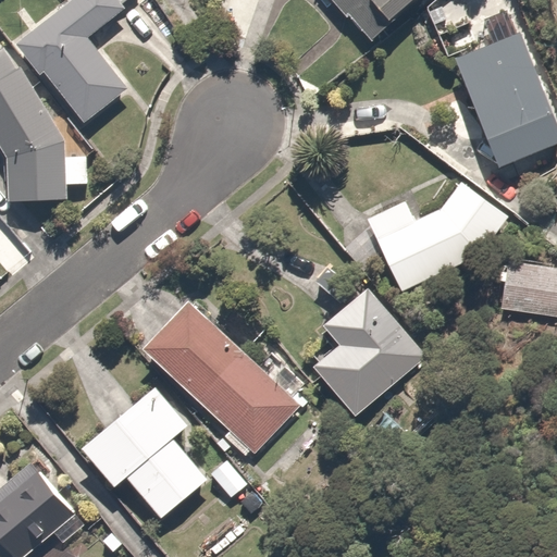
[(44,71),(81,120),(124,89),(95,51),(100,47),(90,35),(131,0),(63,0),(64,1),(11,45),(37,76),(44,71)]
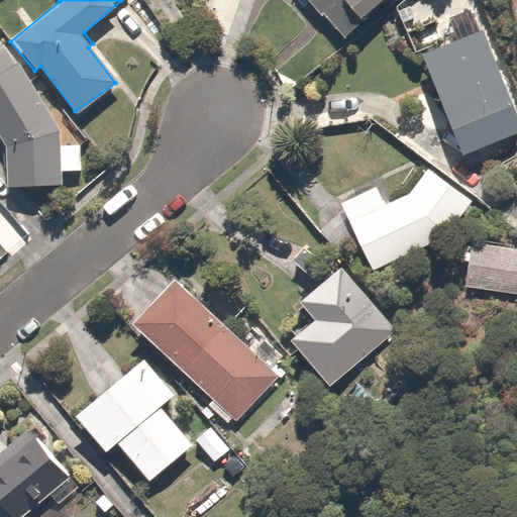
[(305,0),(320,18),(323,16),(341,39),(391,0),(305,0)]
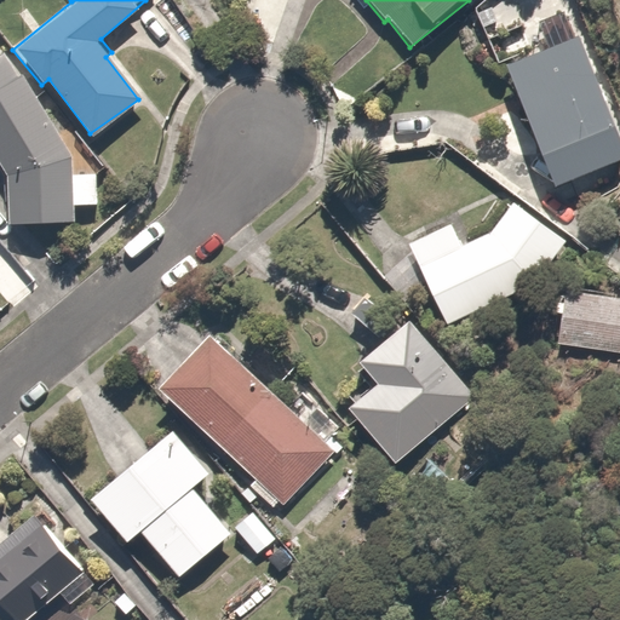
[(3,53),(0,55),(0,165),(6,177),(6,222),(73,223),(73,206),(95,205),(96,173),(72,173),(73,155),(3,53)]
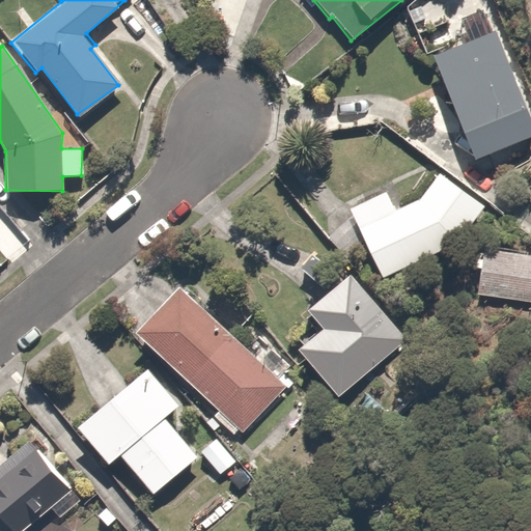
[(447,243),(422,195),(396,208),(388,191),(346,212),(380,277),(447,243)]
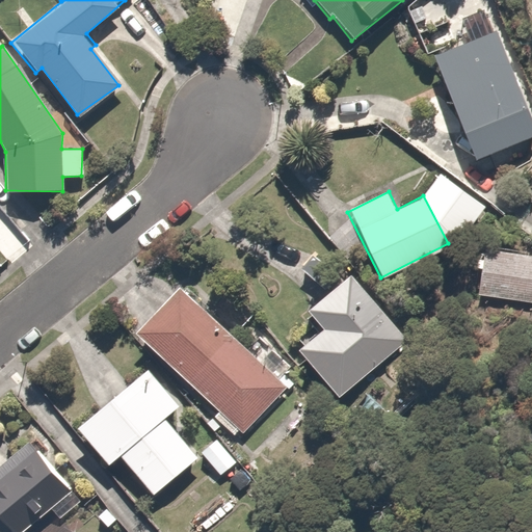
[(531,302),(531,254),(480,251),(477,300),(531,302)]
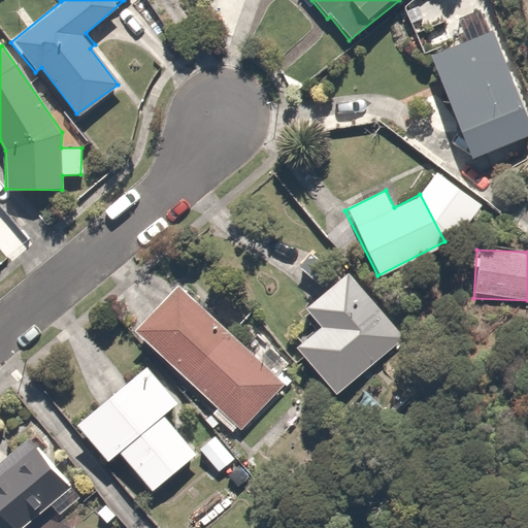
[(405,339),(345,273),(304,311),(307,314),(286,332),(296,342),(293,345),(343,402),(405,339)]
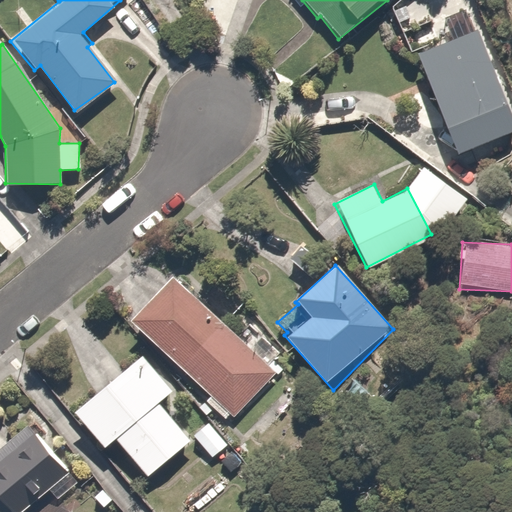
[(172,274),(127,322),(208,396),(197,407),(207,417),(216,410),(226,419),(275,371),(172,274)]
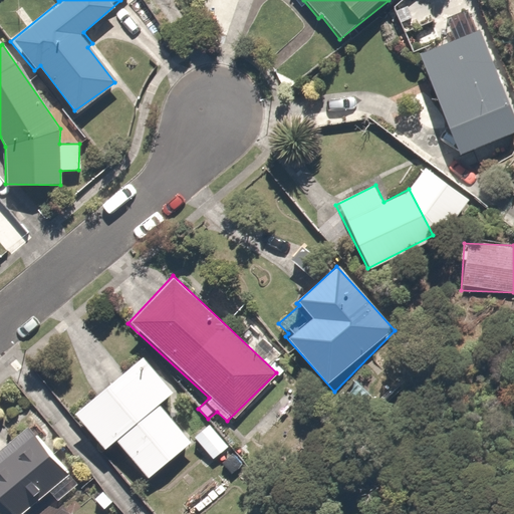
[(114,441),(148,479),(190,442),(158,408),(173,394),(143,356),(101,390),(76,358),(45,384),(69,416),(72,412),(104,449),(114,441)]
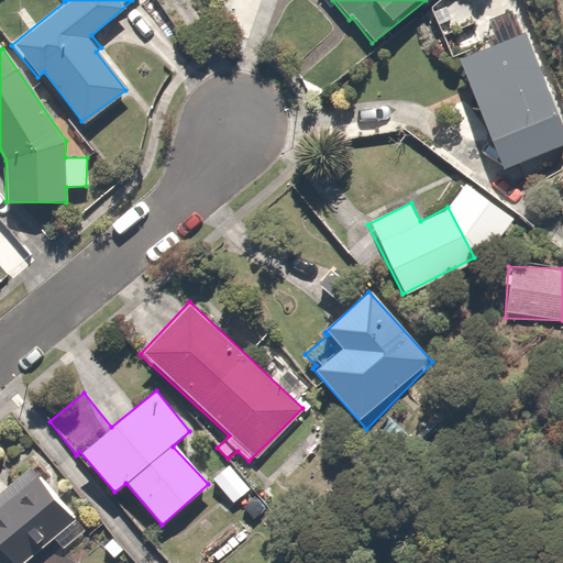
[(228,464),(210,478),(230,501),(246,488),(228,464)]
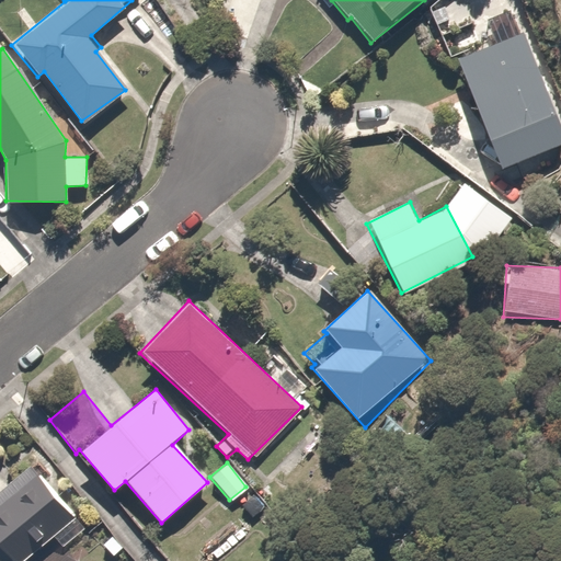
[(31,467),(0,490),(0,548),(9,560),(13,560),(70,518),(31,467)]
